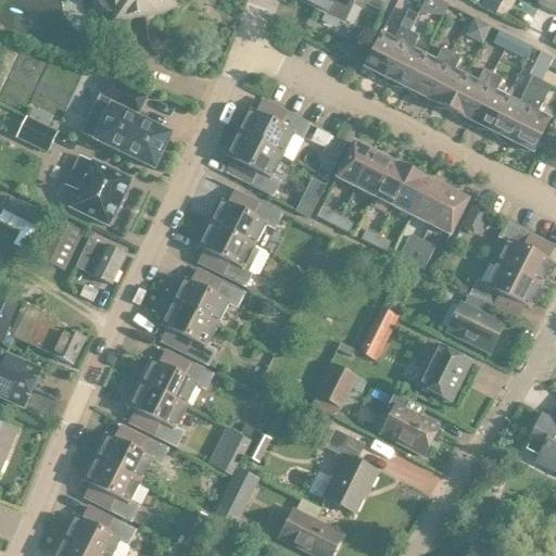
[(113,14),(115,15),(118,19),(154,14),(158,10),(156,8),(169,7),(173,2),(172,0),(99,0),(100,4),(102,8),(105,11),(110,12),(113,14)]
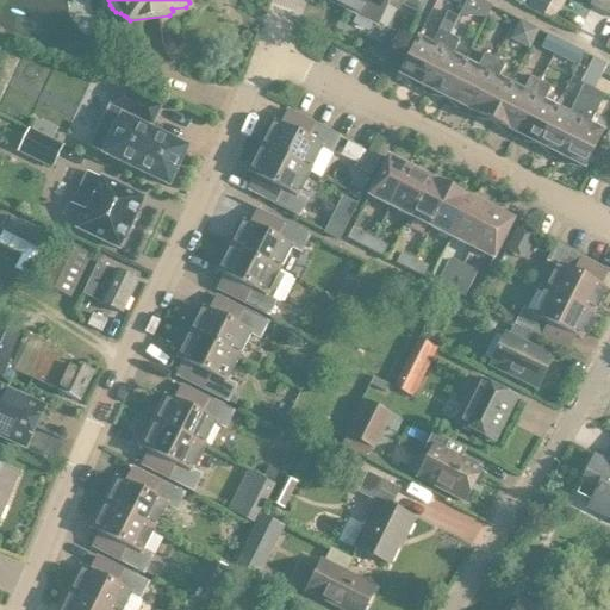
[(324,0),(377,26),(387,4),(398,10),(402,0),(324,0)]
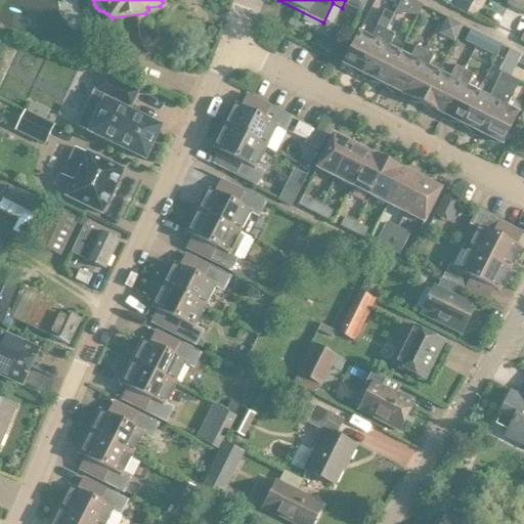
[(405,15),(411,2),(407,0),(400,0),(394,14),(405,15)]
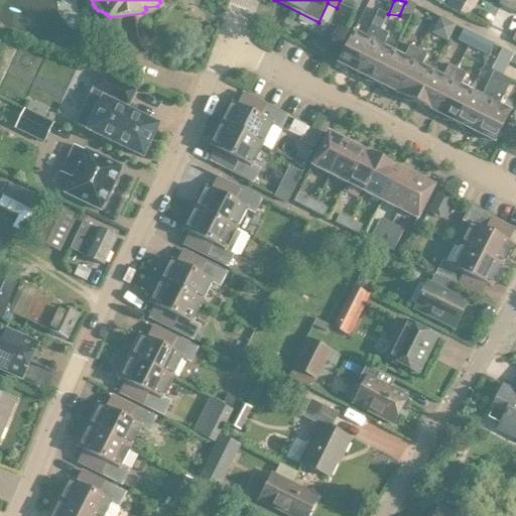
[(447,0),(445,5),(459,12),(463,5),(454,0),(447,0)]
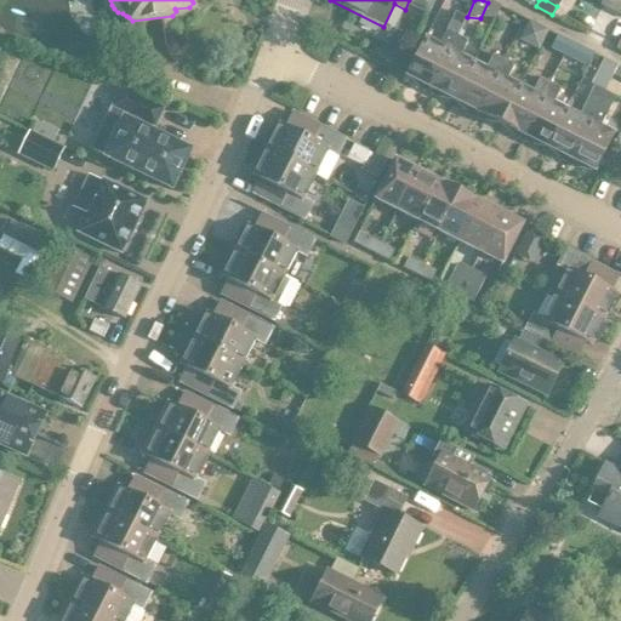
[(620,15),(620,0),(603,0),(600,5),(620,15)]
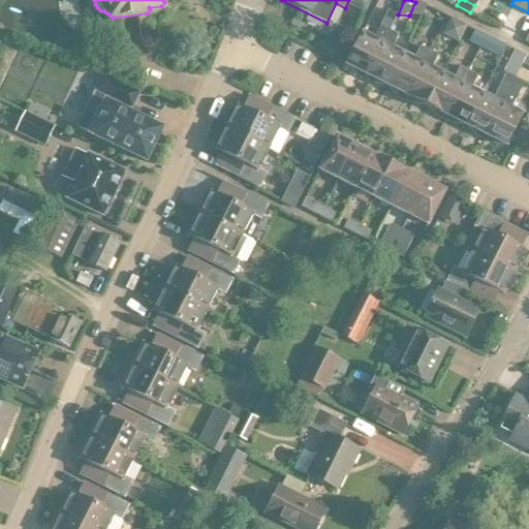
[(362,32),(345,65),(366,75),(389,31),(396,17),(386,11),(374,37),(362,32)]
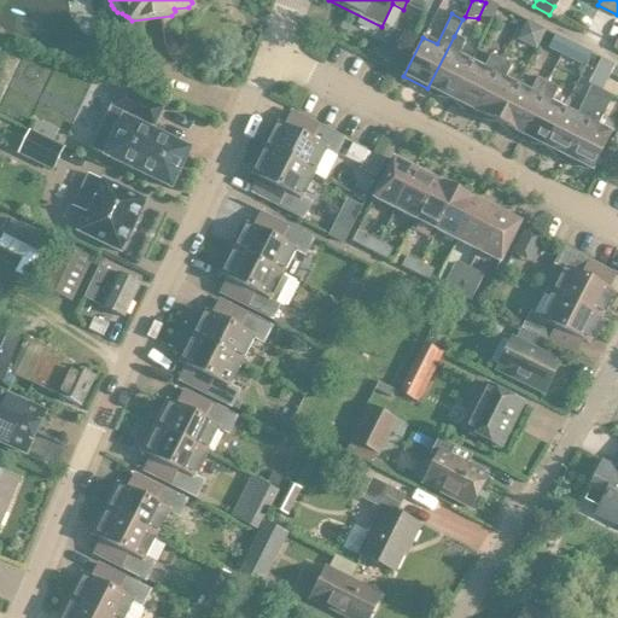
[(525,17),(516,36),(538,47),(548,28),(525,17)]
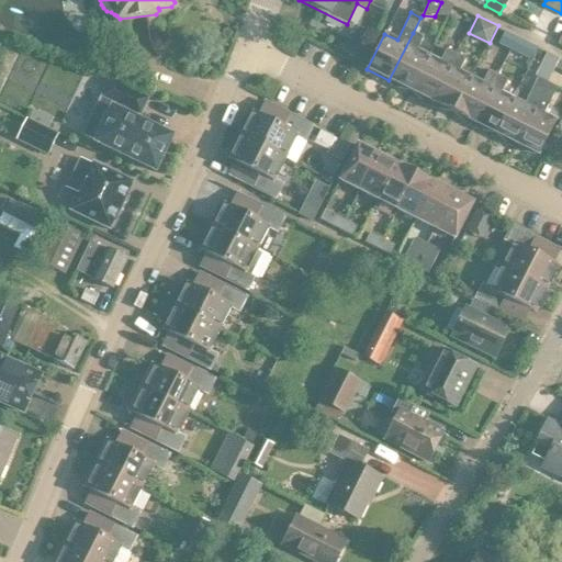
[(420,18),(413,33),(389,80),(409,91),(428,56),(416,49),(430,22),(420,18)]
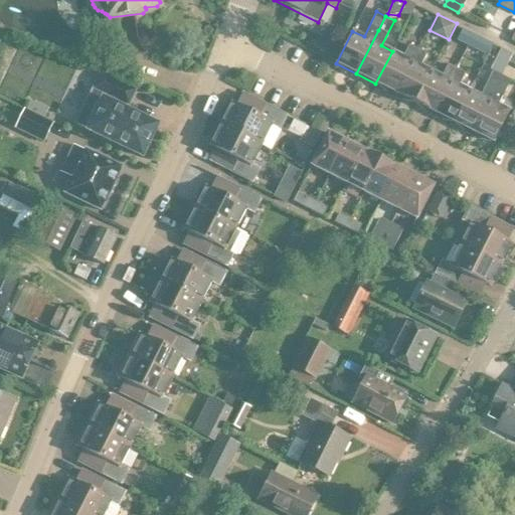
[(472,36),(461,30),(454,43),(466,49),(468,44),(472,36)]
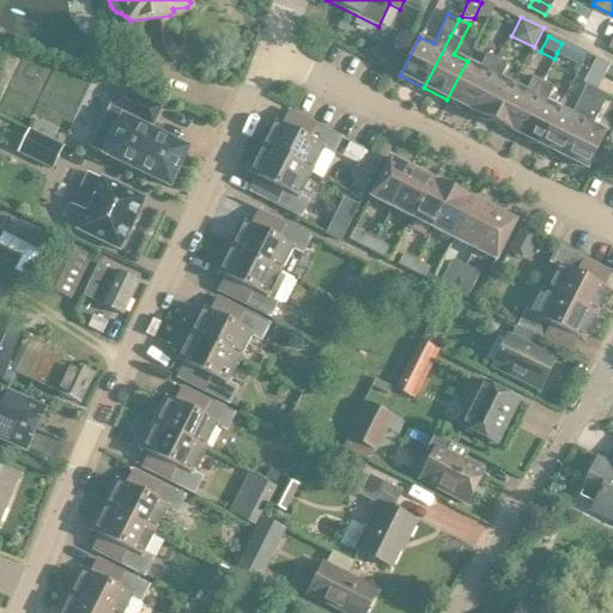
[(562,43),(557,53),(568,59),(574,48),(563,42),(562,43)]
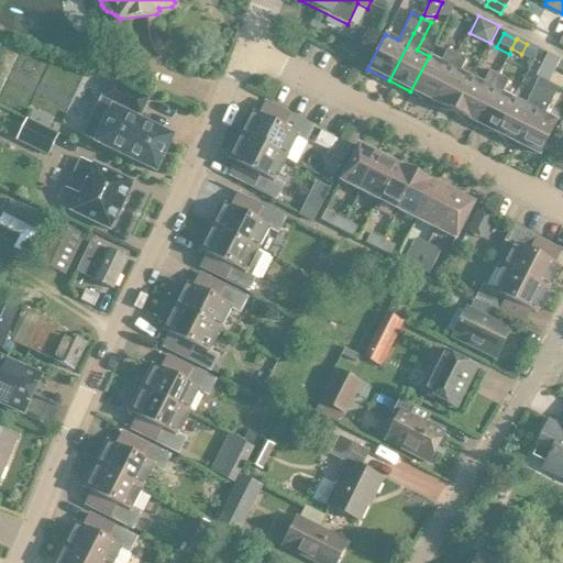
[(440,62),(429,56),(410,91),(432,102),(456,54),(446,50),(440,62)]
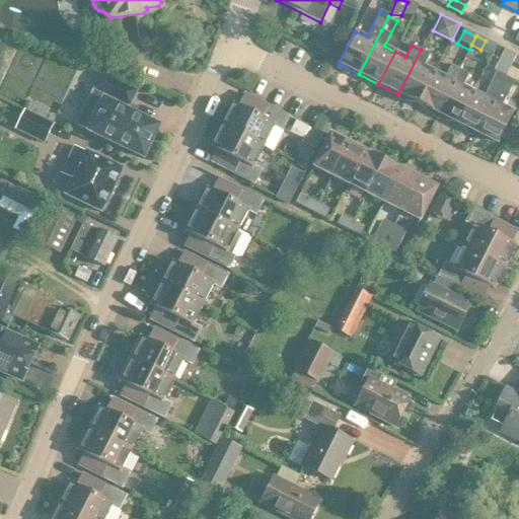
[(429,54),(421,50),(398,94),(418,103),(434,71),(424,66),(429,54)]
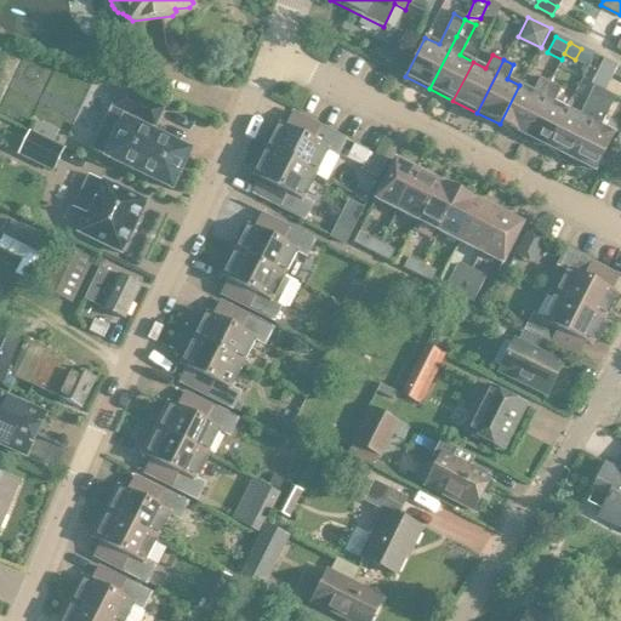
[(533,91),(519,85),(500,124),(523,136),(550,84),(539,78),(533,91)]
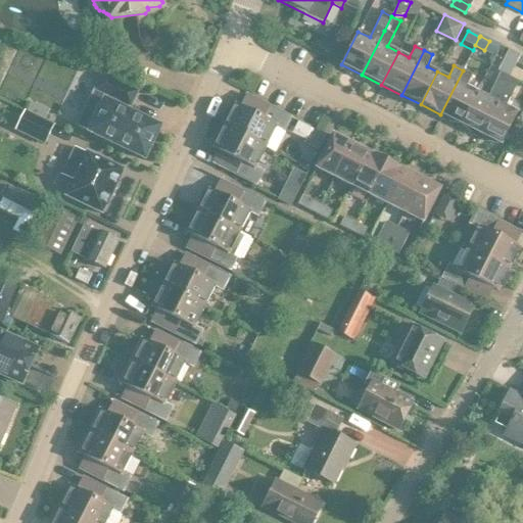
[(440,114),(460,125),(477,91),(466,86),(472,75),(463,70),(440,114)]
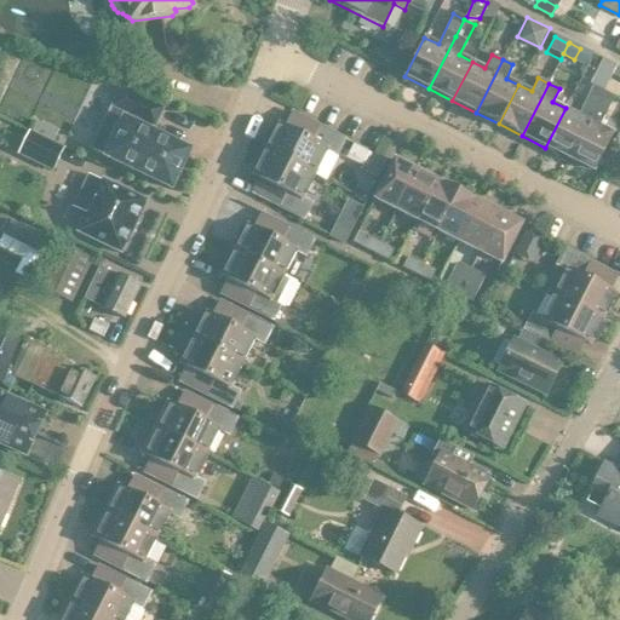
[(545,148),(569,160),(596,107),(603,92),(592,86),(578,115),(566,108),(545,148)]
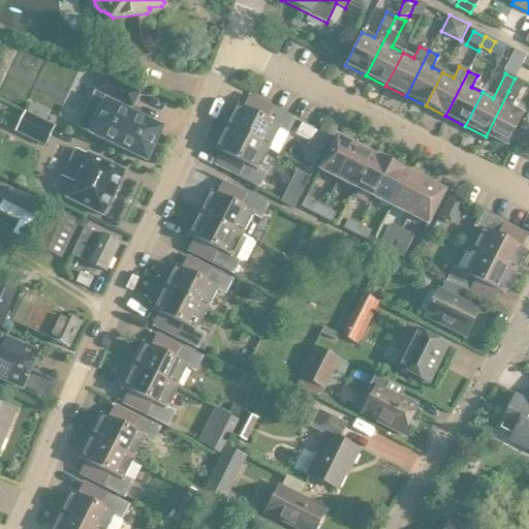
[(107,103),(104,101),(89,134),(145,161),(161,129),(126,113),(129,106),(131,107),(138,93),(102,75),(95,91),(110,98),(107,103)]
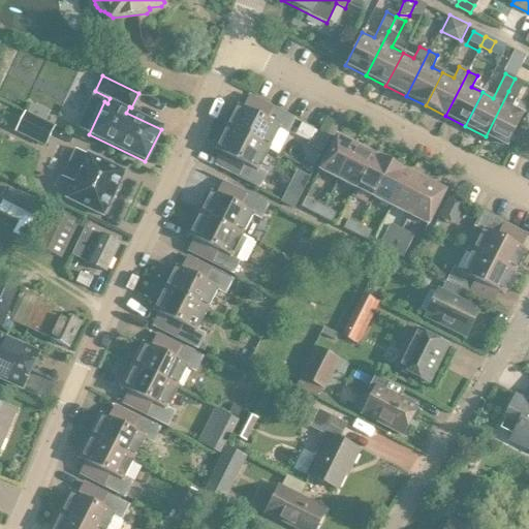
[(508,91),(486,136),(506,147),(523,113),(511,107),(524,83),(515,79),(508,91)]
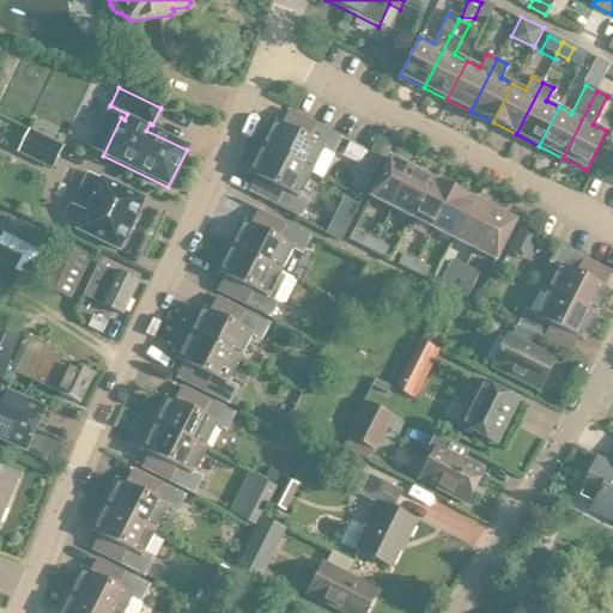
[(268,134),(266,133),(260,144),(263,145),(262,149),(310,173),(322,149),(332,153),(340,138),(287,111),(280,126),(274,123),(268,134)]
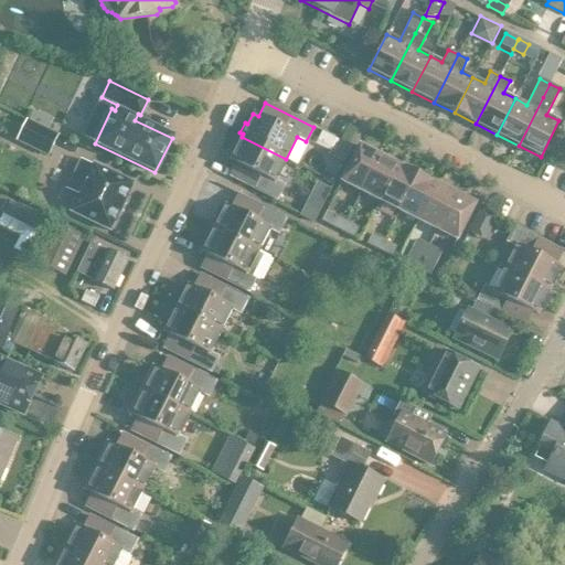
[(57,136),(25,120),(16,140),(48,156),(57,136)]
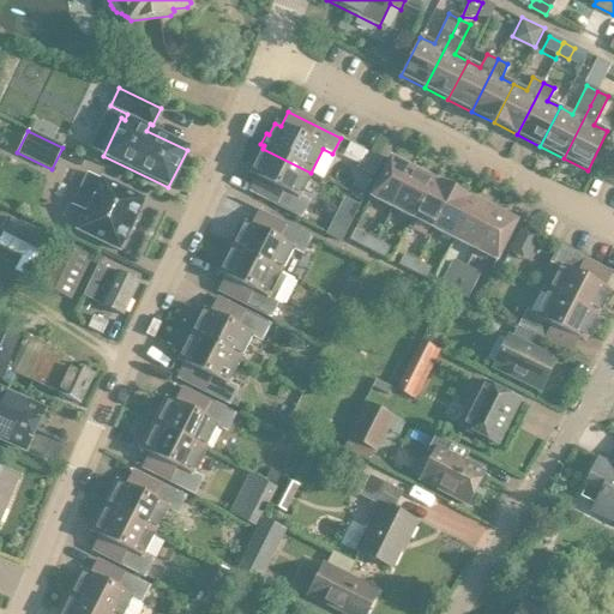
[(608,173),(613,162),(613,144),(606,140),(594,166),(608,173)]
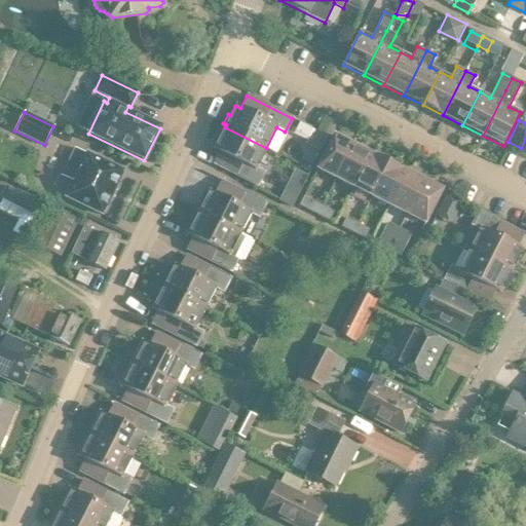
[(266,148),(225,127),(224,129),(221,128),(216,138),(219,139),(214,149),(219,151),(213,163),(257,187),(264,173),(256,168),(266,148)]
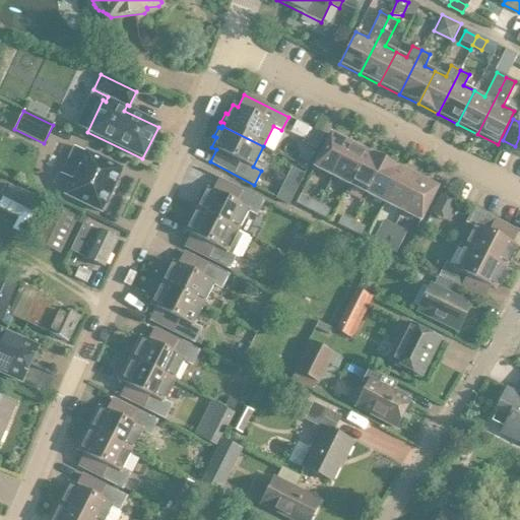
[(312,129),(305,144),(315,149),(322,135),(312,129)]
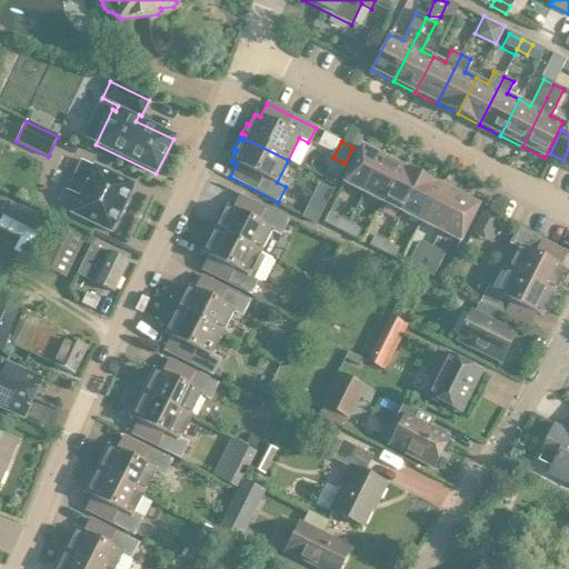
[(343,183),(363,193),(381,157),(361,147),(343,183)]
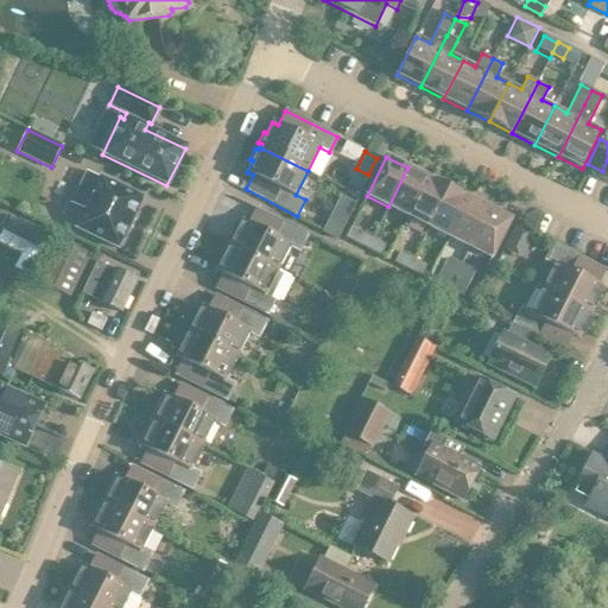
[(409,216),(428,178),(407,168),(388,207),(409,216)]
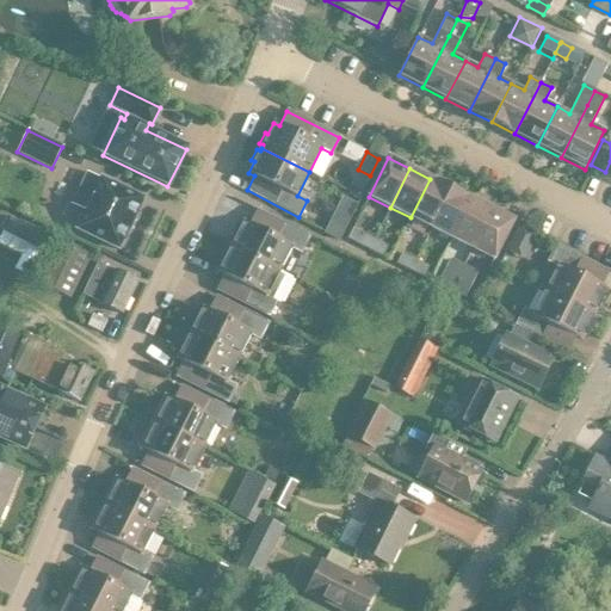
[(118,250),(143,198),(87,171),(71,205),(84,211),(75,229),(118,250)]
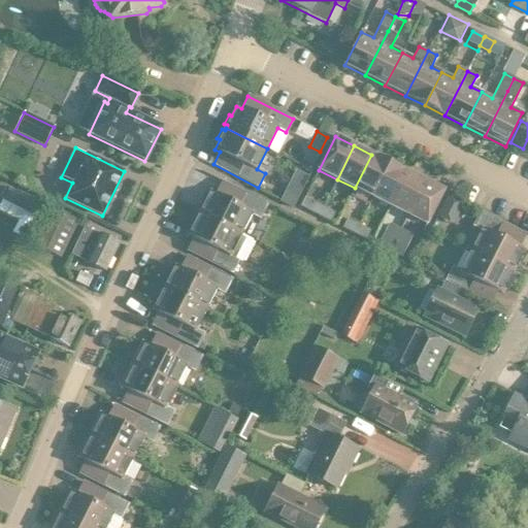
[(371,155),(355,188),(372,197),(389,164),(371,155)]
